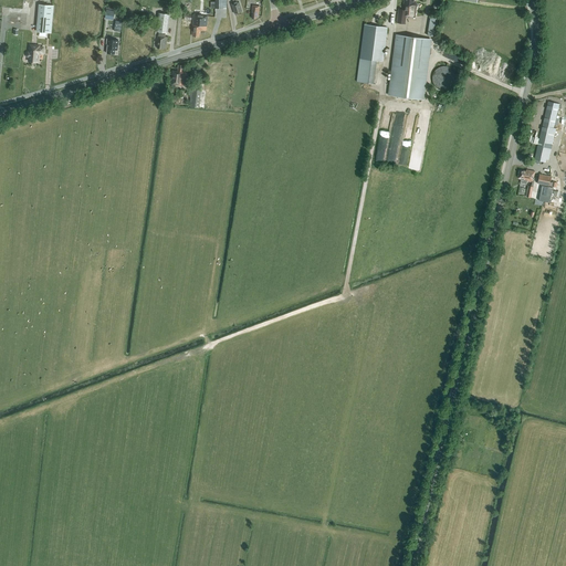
[(234,13),(242,11),(238,0),(232,0),(233,2),(231,3),(234,13)]
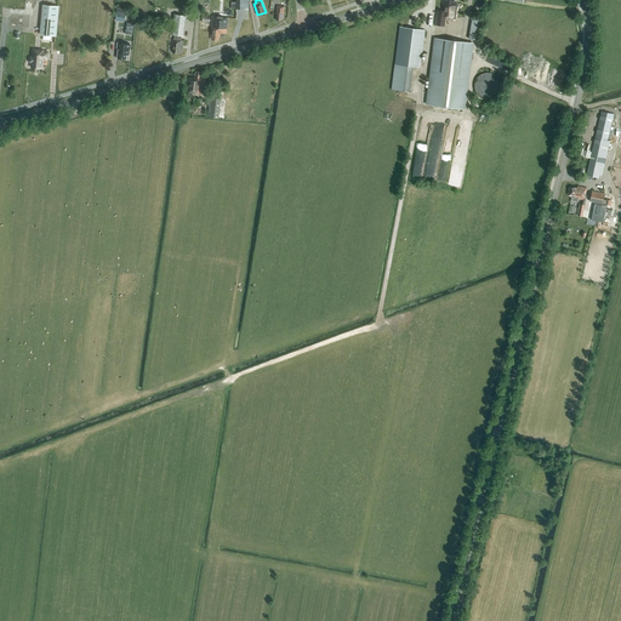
[(454,3),(454,0),(443,0),(442,10),(438,10),(436,24),(445,26),(446,18),(455,20),(457,3),(454,3)]
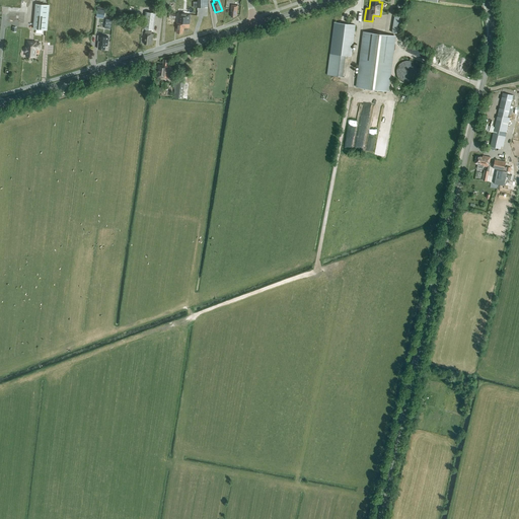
[(50,5),(35,4),(33,29),(48,30),(50,5)]
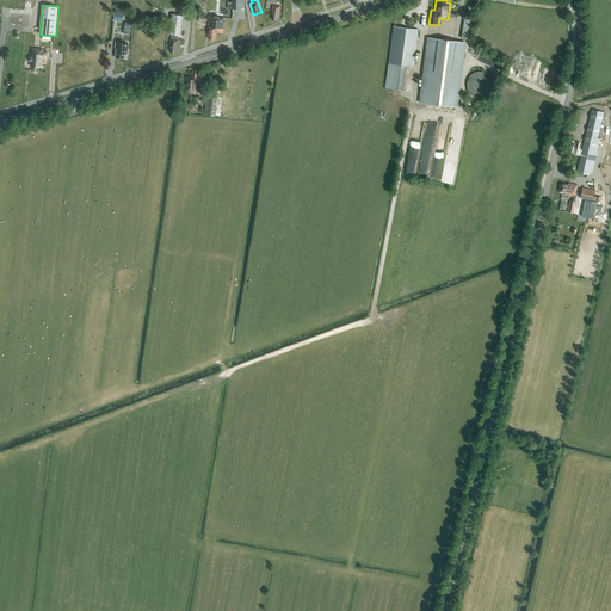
[(113,20),(123,22),(124,12),(115,11),(113,20)]
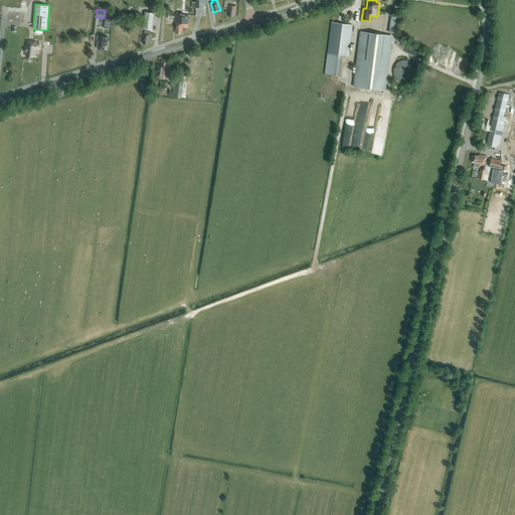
[(152,29),(154,13),(144,12),(142,28),(144,29),(144,32),(143,32),(143,36),(144,37),(143,43),(150,44),(152,33),(150,33),(150,29),(152,29)]
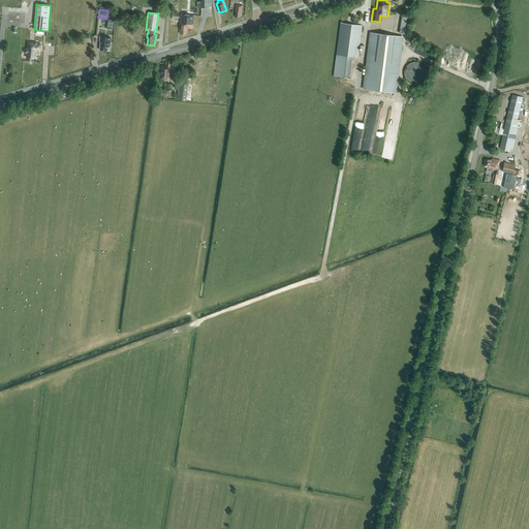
[(192,28),(194,16),(192,16),(193,14),(181,13),(180,32),(181,32),(181,34),(186,34),(186,28),(192,28)]
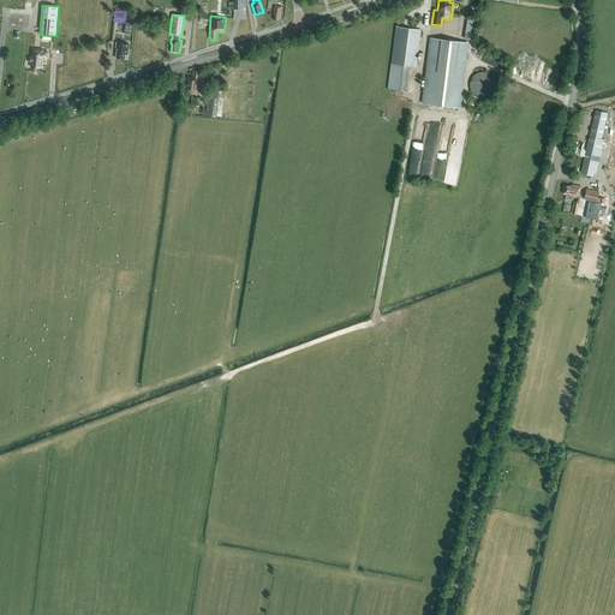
[(475,40),(478,18),(467,16),(464,39),(475,40)]
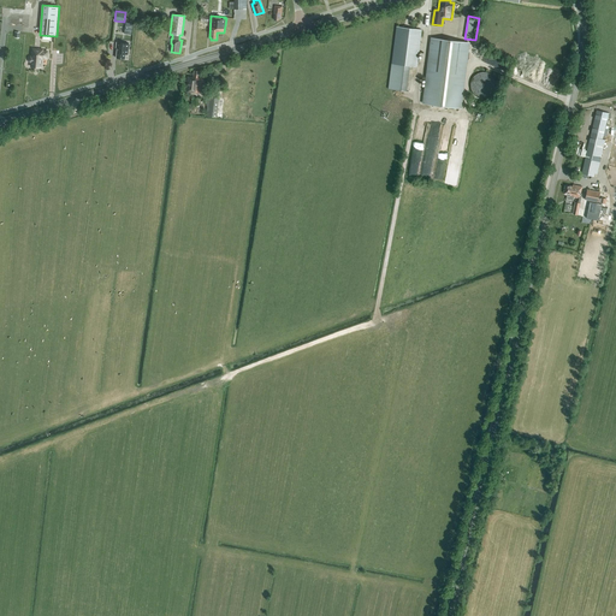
[(126,22),(124,34),(132,35),(134,23),(126,22)]
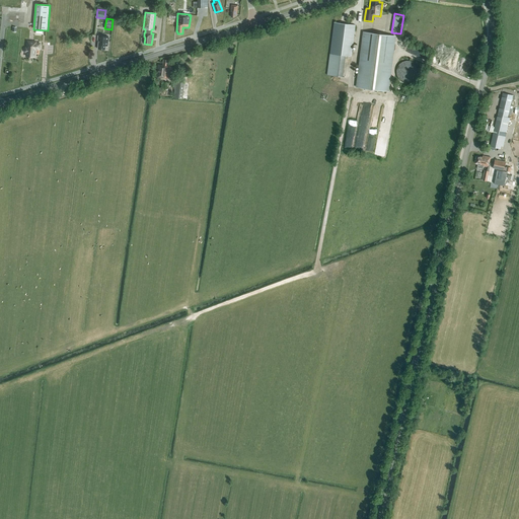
[(351,57),(355,25),(335,22),(330,54),(351,57)]
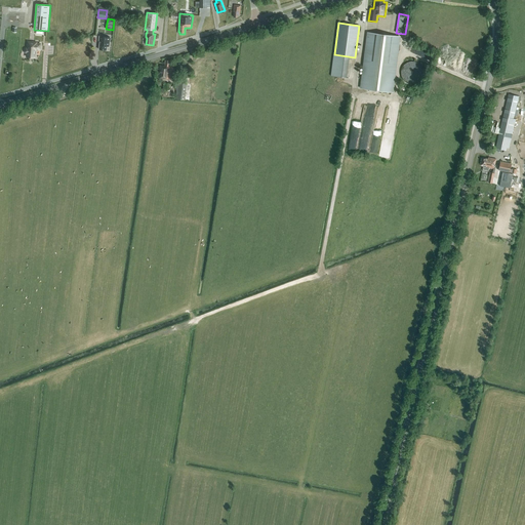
[(393,92),(400,37),(368,33),(361,88),(393,92)]
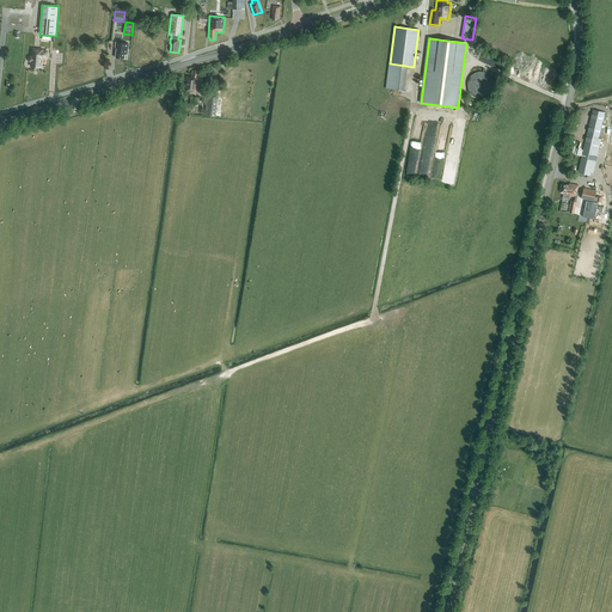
[(116,57),(124,59),(124,55),(128,55),(129,43),(116,42),(116,48),(117,48),(116,57)]
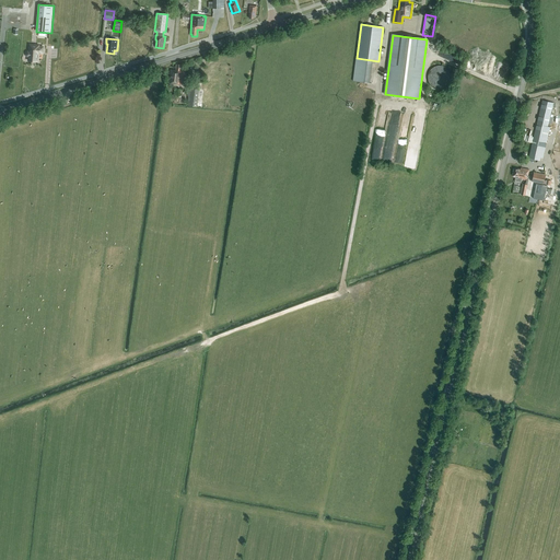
[(44,55),(44,46),(41,46),(41,45),(30,44),(28,51),(27,51),(26,53),(26,56),(27,57),(27,61),(38,62),(39,54),(44,55)]
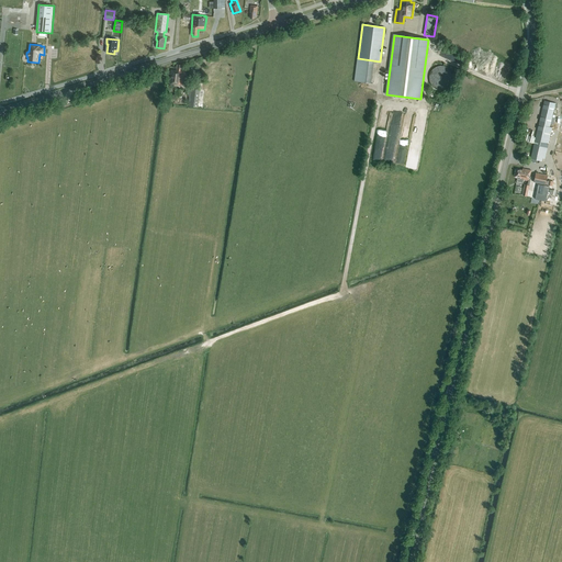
[(186,75),(187,70),(183,69),(183,67),(182,67),(182,65),(177,64),(176,70),(171,70),(169,82),(173,83),(173,85),(182,86),(183,75),(186,75)]
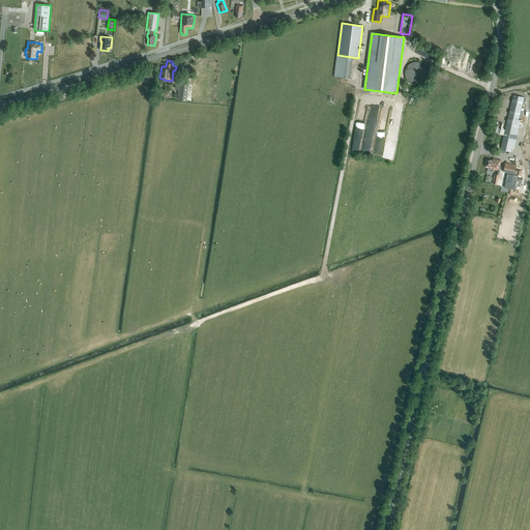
[(186,101),(188,85),(181,84),(179,100),(186,101)]
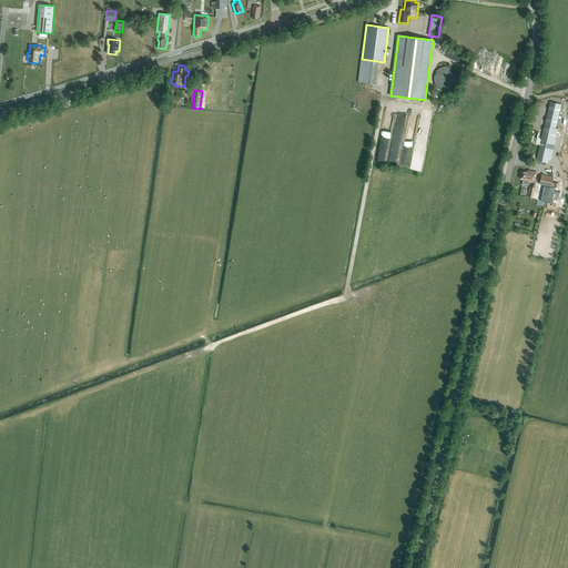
[(558,129),(556,128),(561,104),(550,102),(536,160),(547,162),(548,160),(550,160),(558,129)]
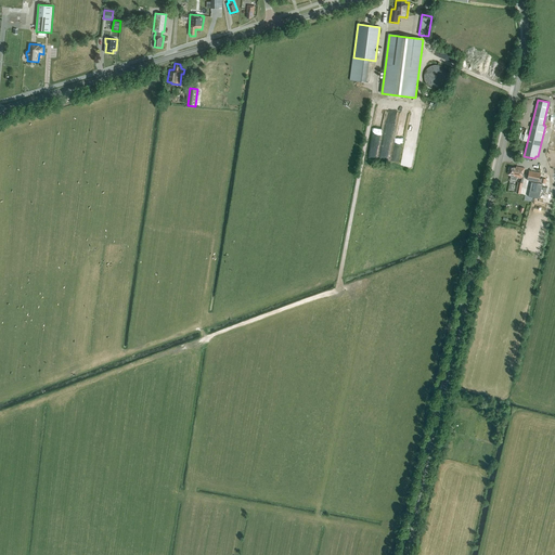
[(388,159),(394,134),(385,132),(379,157),(388,159)]
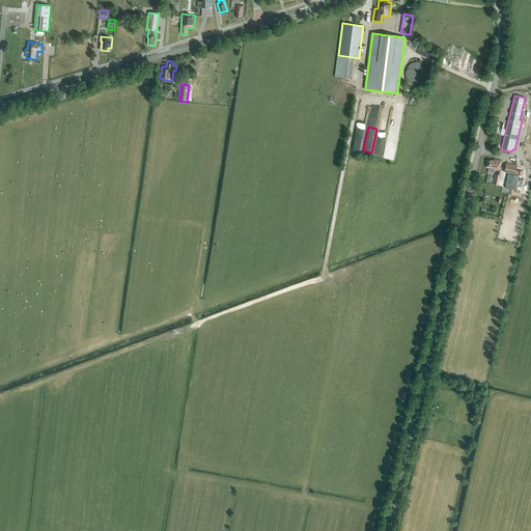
[(502,161),(494,159),(494,160),(494,161),(487,160),(486,167),(492,168),(492,169),(495,169),(495,170),(500,171),(501,166),(502,161)]
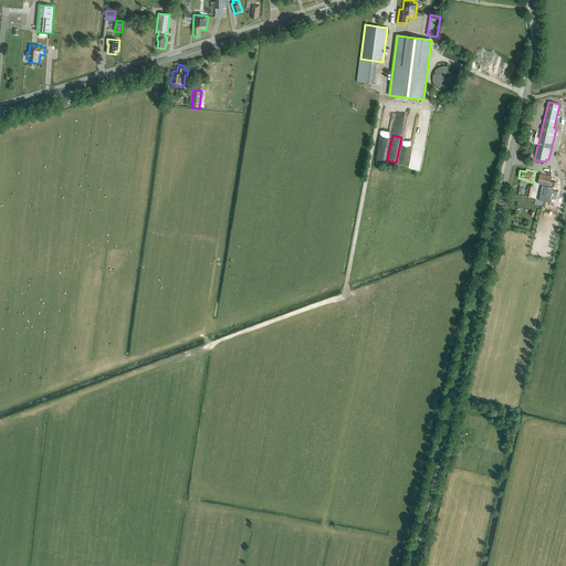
[(540,175),(537,184),(545,185),(549,186),(553,187),(556,187),(557,182),(553,181),(553,182),(551,181),(551,177),(540,175)]
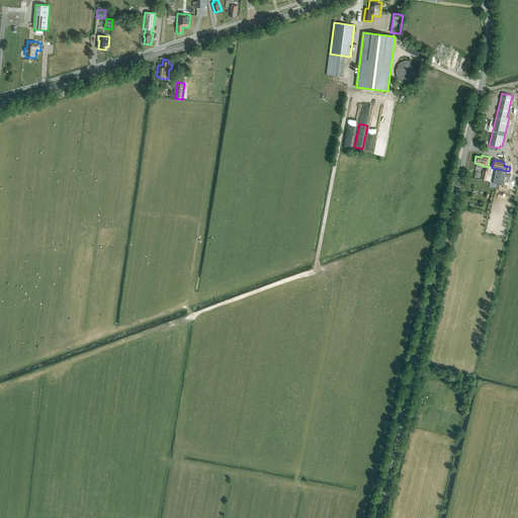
[(496,169),(493,183),(499,184),(501,175),(506,176),(507,171),(496,169)]
